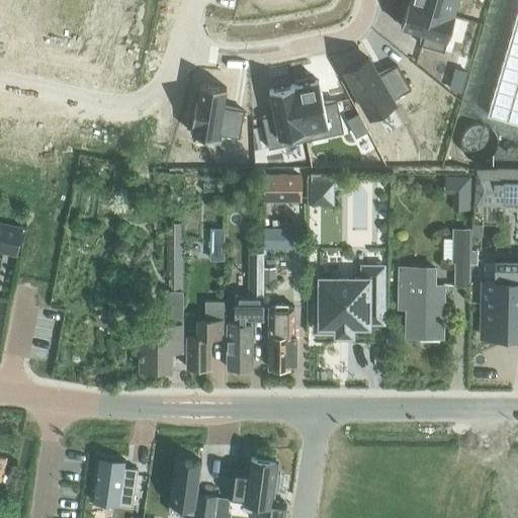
[(408,1),(407,2),(454,15),(454,14),(453,14),(457,0),(409,0),(409,1),(408,1)]
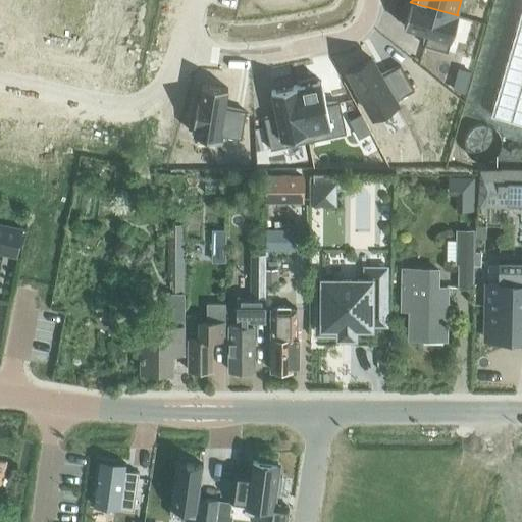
[(410,2),(403,27),(427,34),(424,46),(447,53),(451,41),(458,15),(410,2)]
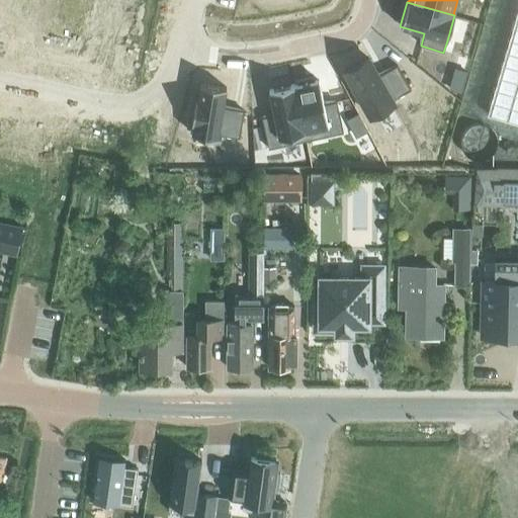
[(42,27),(39,42),(78,51),(81,36),(94,39),(99,14),(56,5),(51,28),(42,27)]
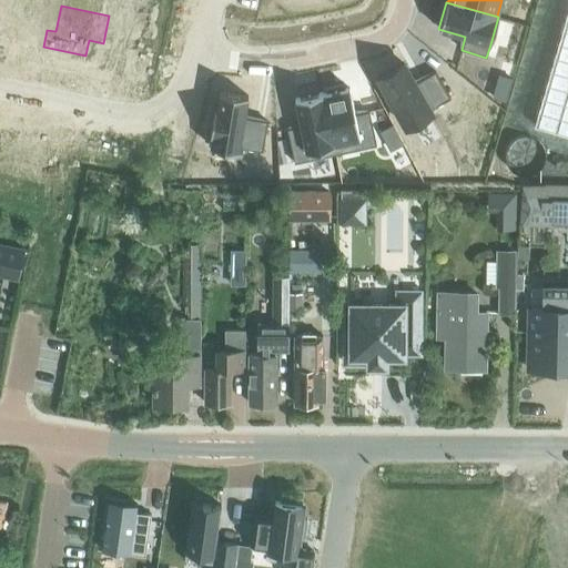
[(567,6),(535,120),(534,124),(567,134),(567,6)]
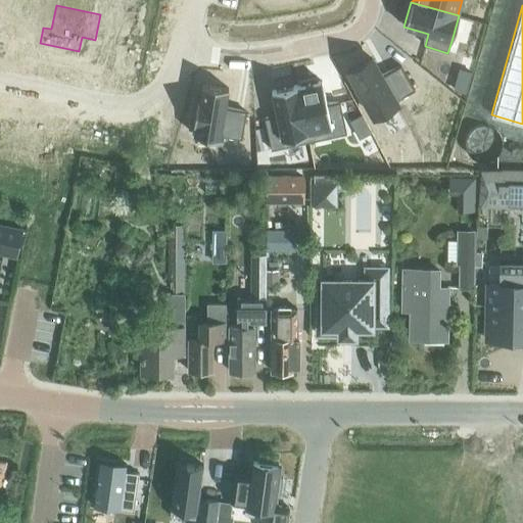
[(372,59),(348,73),(374,116),(397,103),(396,101),(415,90),(400,65),(382,77),(372,59)]
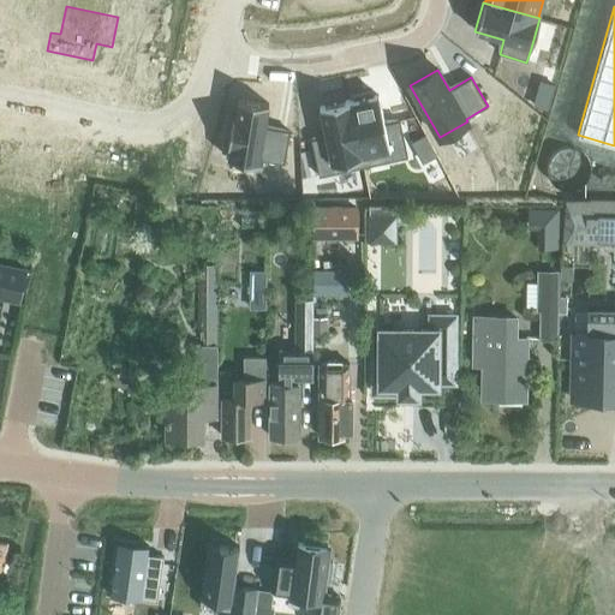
[(537,95),(550,100),(555,87),(541,82),(537,95)]
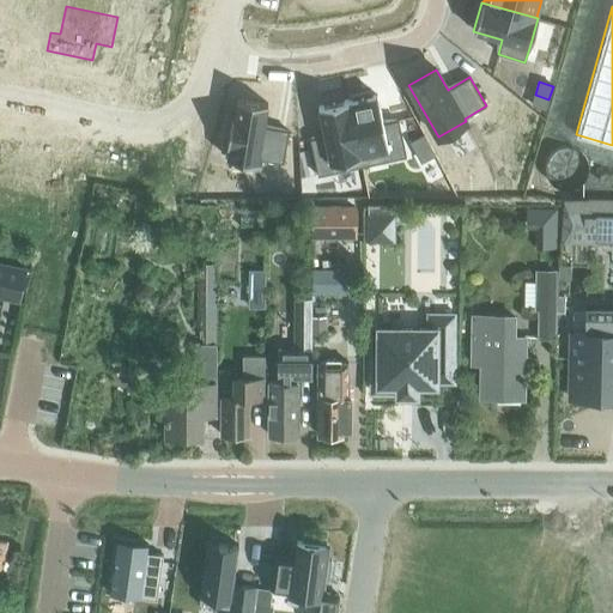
[(349,99),(347,101),(362,167),(406,157),(398,120),(383,122),(382,117),(377,95),(349,102),(349,99)]
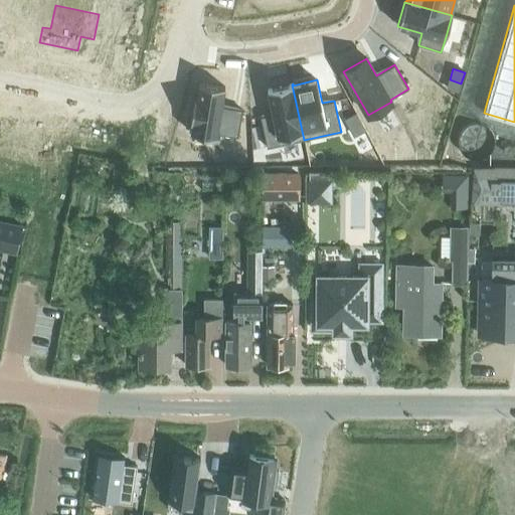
[(461,83),(450,79),(447,88),(459,92),(461,83)]
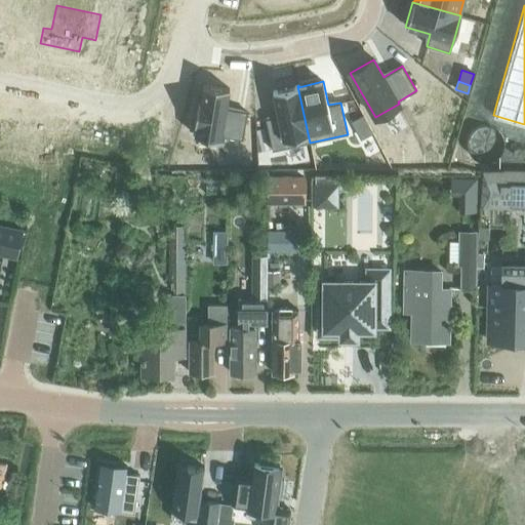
[(198,99),(194,126),(196,126),(194,135),(220,139),(221,136),(242,140),(247,112),(226,109),(229,88),(202,84),(200,99),(198,99)]
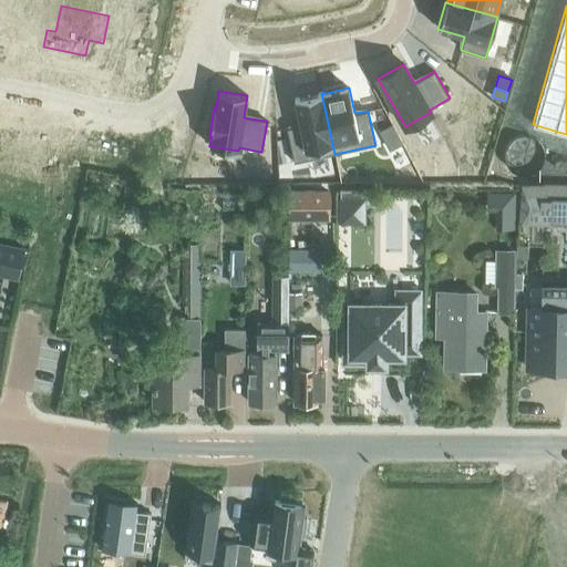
[(287,129),(286,129),(294,163),(334,154),(321,93),(295,99),(299,121),(300,125),(287,129)]
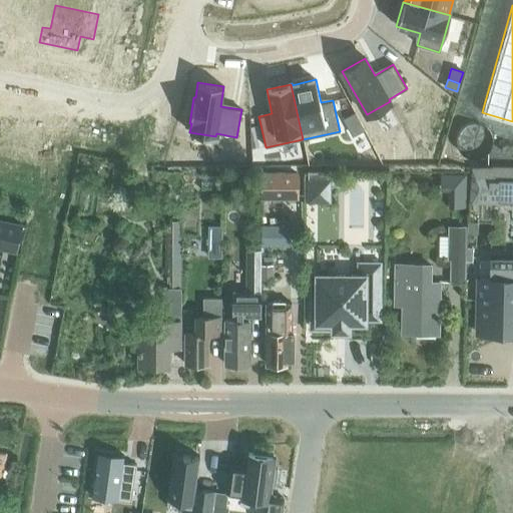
[(355,112),(344,118),(354,136),(364,130),(355,112)]
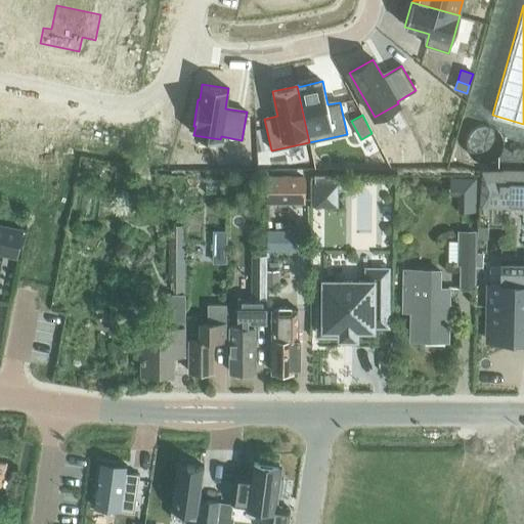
[(267,175),(267,203),(303,203),(303,175),(267,175)]
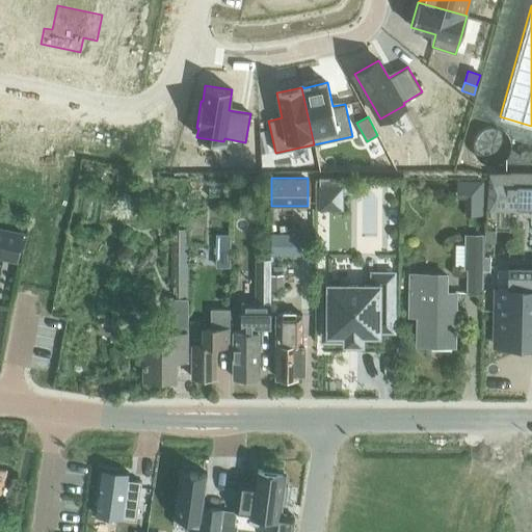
[(339,178),(321,178),(321,187),(339,187),(339,178)]
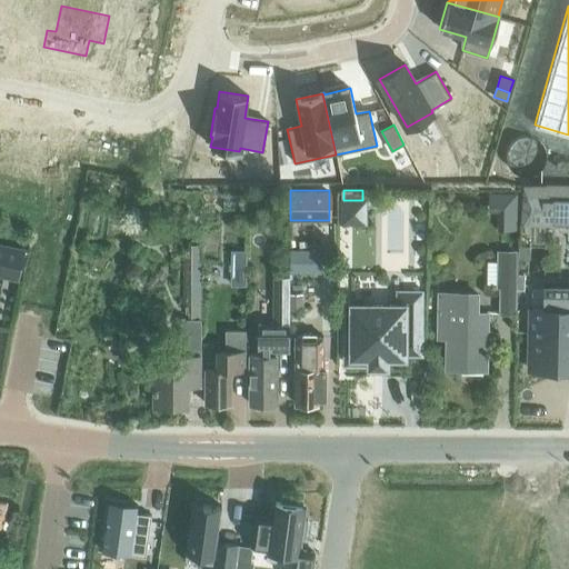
[(555,228),(568,228),(568,201),(555,201),(555,228)]
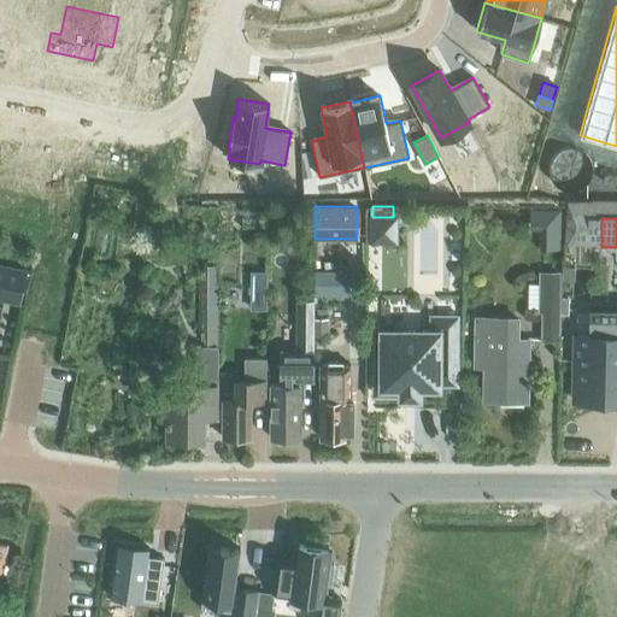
[(0,265),(0,300),(18,304),(25,271),(0,265)]
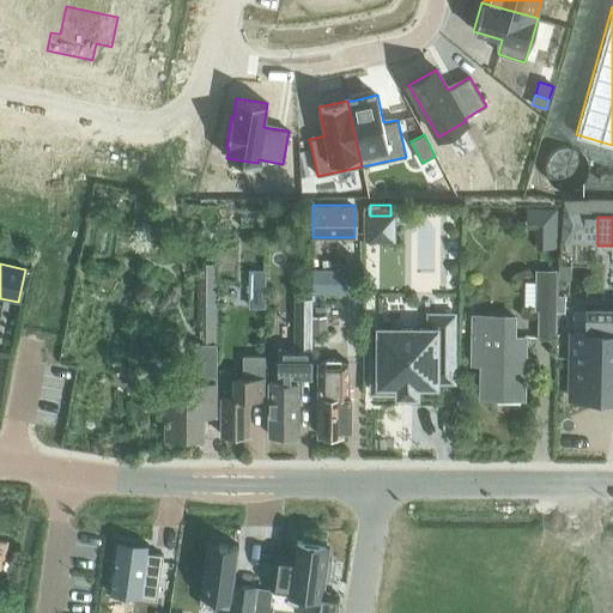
[(570,265),(559,265),(559,279),(569,279),(570,265)]
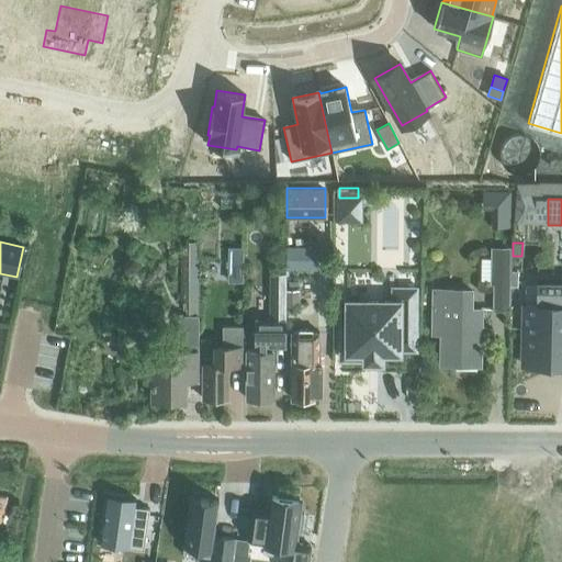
[(170,364),(145,364),(145,381),(152,381),(153,400),(157,400),(157,403),(170,403),(170,400),(183,400),(183,379),(198,379),(198,316),(197,248),(181,248),(181,316),(178,316),(178,351),(170,351),(170,364)]
